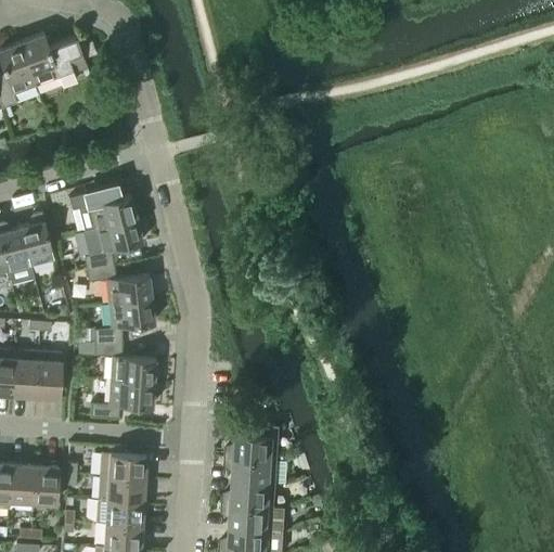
[(44,34),(21,42),(37,86),(60,77),(63,87),(76,81),(73,73),(88,67),(78,42),(51,53),(44,34)]
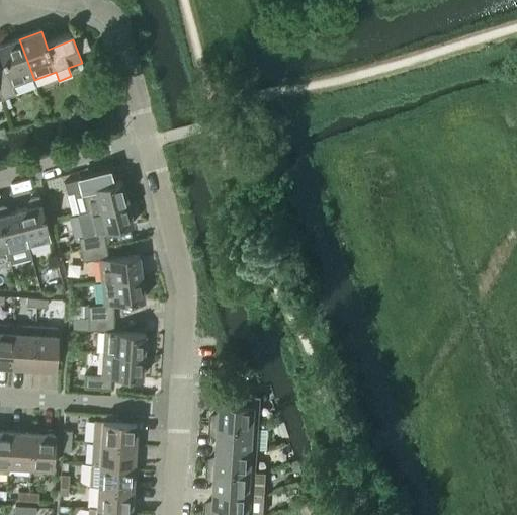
[(0,56),(5,70),(0,71),(0,91),(3,101),(16,96),(13,88),(34,80),(19,39),(0,47),(0,56)]
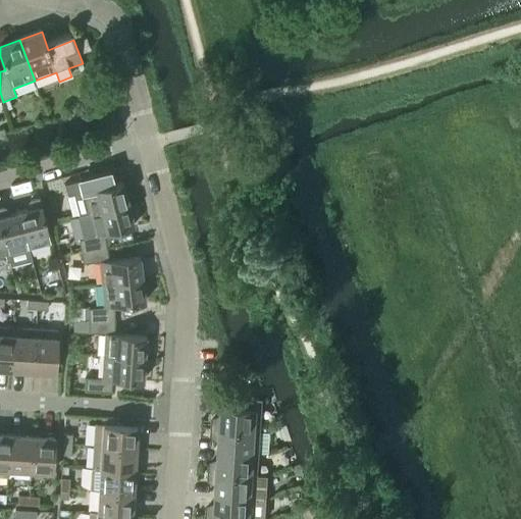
[(87,40),(77,43),(82,54),(91,51),(87,40)]
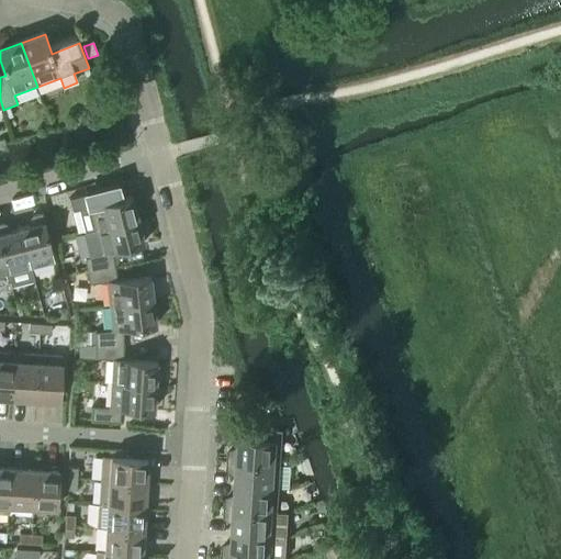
[(88,196),(70,200),(74,213),(80,211),(86,235),(97,232),(138,221),(133,197),(122,200),(118,187),(88,196)]
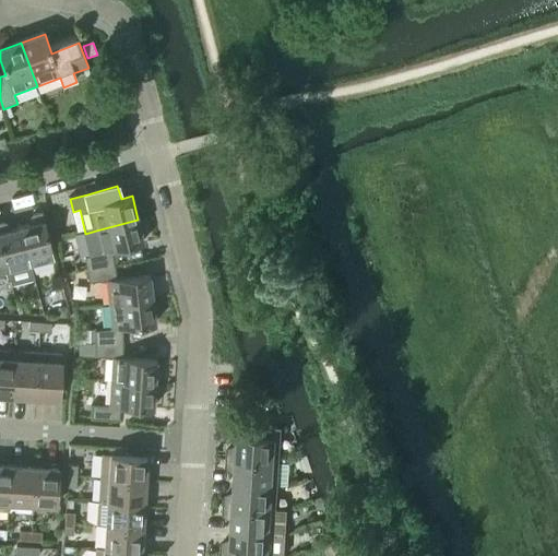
[(36,225),(22,229),(32,268),(56,262),(43,213),(33,215),(36,225)]
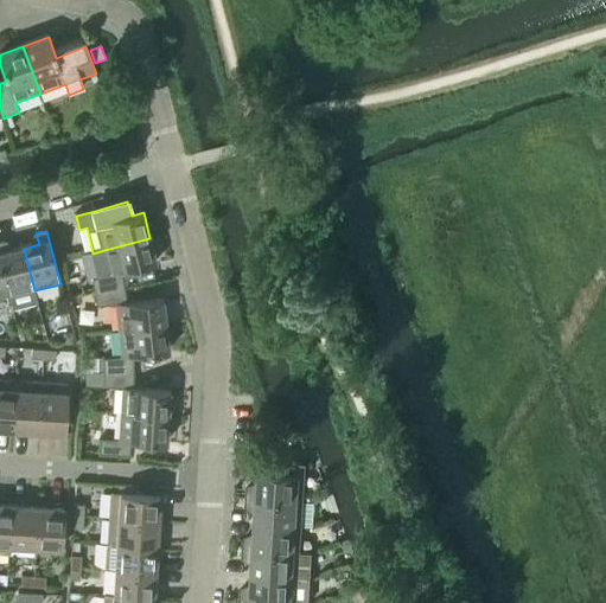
[(93,281),(95,294),(126,289),(122,273),(157,264),(150,238),(104,250),(110,276),(93,281)]
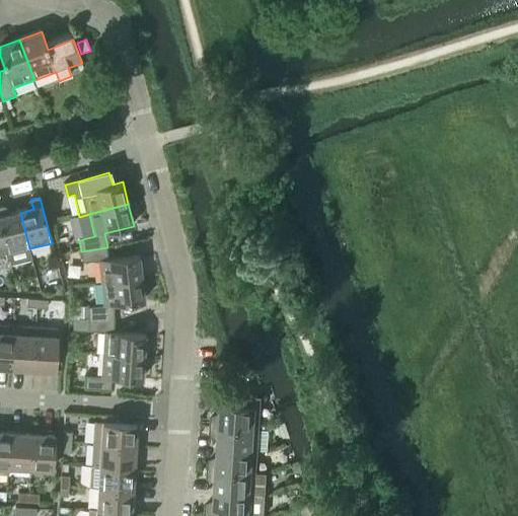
[(4,207),(0,208),(0,223),(8,254),(11,264),(32,259),(29,248),(20,213),(6,216),(4,207)]
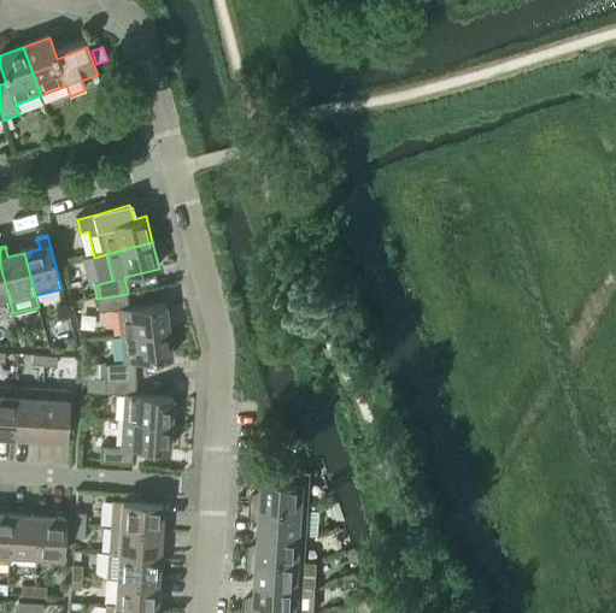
[(0,304),(10,302),(0,265),(0,304)]
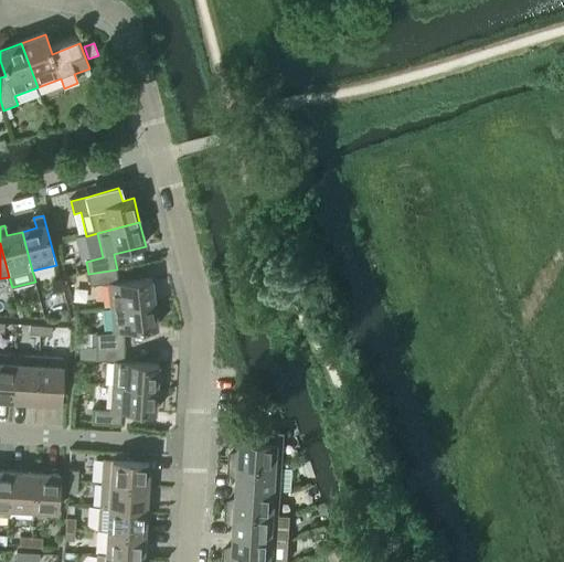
[(108,285),(112,309),(155,305),(151,279),(119,284),(117,269),(88,274),(91,287),(108,285)]
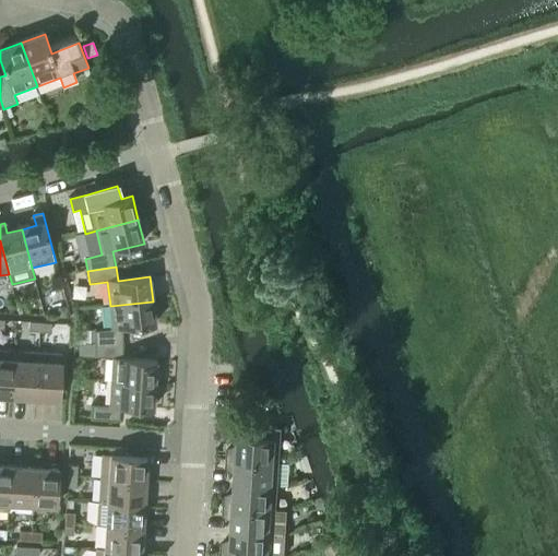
[(95,332),(96,345),(123,344),(123,330),(156,326),(153,302),(110,306),(113,330),(95,332)]
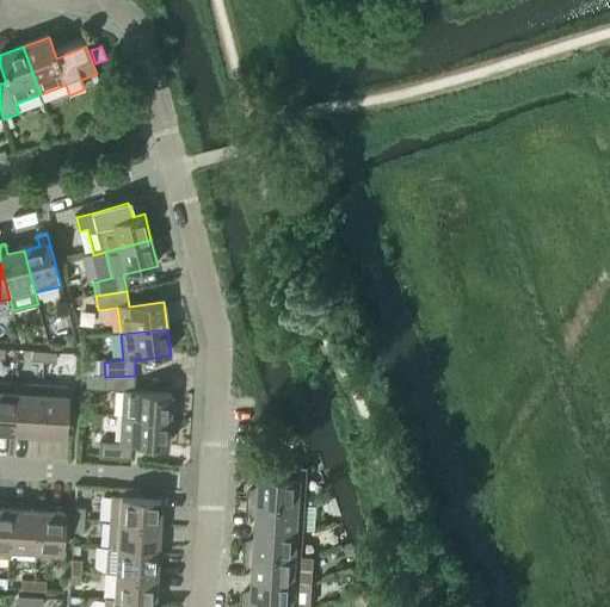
[(32,363),(44,364),(45,353),(34,353),(32,363)]
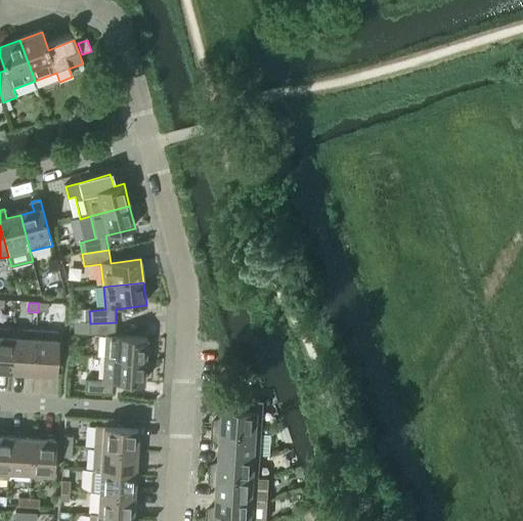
[(39,303),(38,312),(48,312),(49,304),(39,303)]
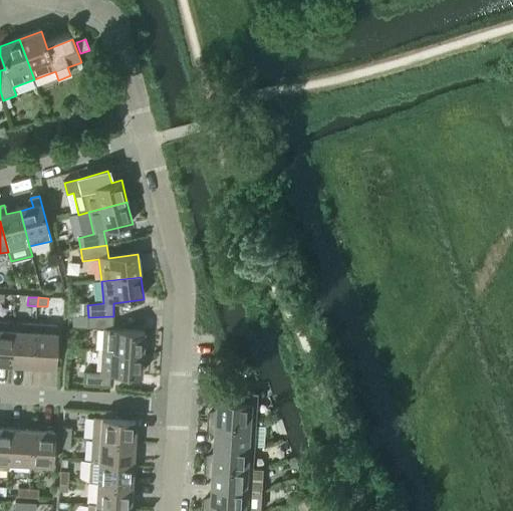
[(104,330),(102,352),(143,354),(144,332),(114,330),(113,316),(88,317),(88,329),(104,330)]
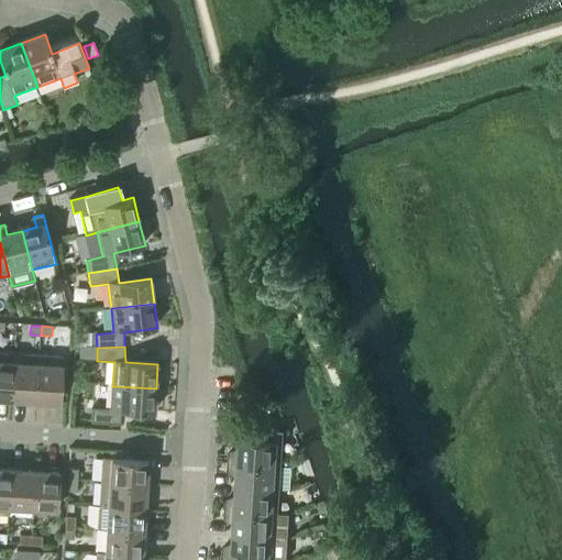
[(0,399),(13,401),(15,355),(0,354),(0,399)]
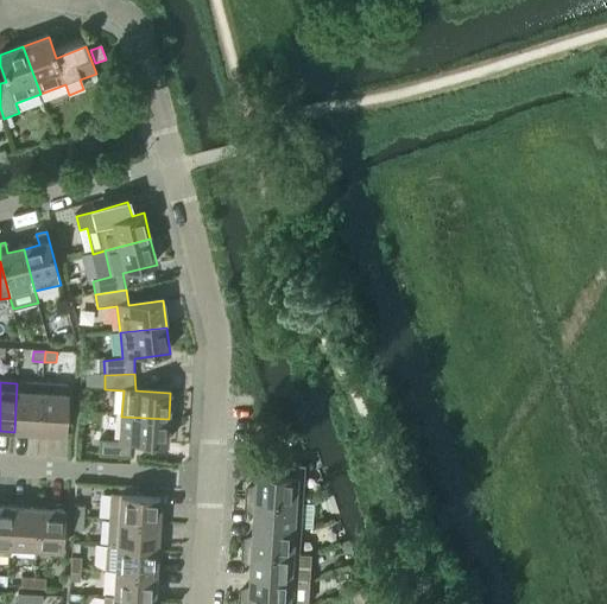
[(14,432),(39,433),(43,385),(17,383),(14,432)]
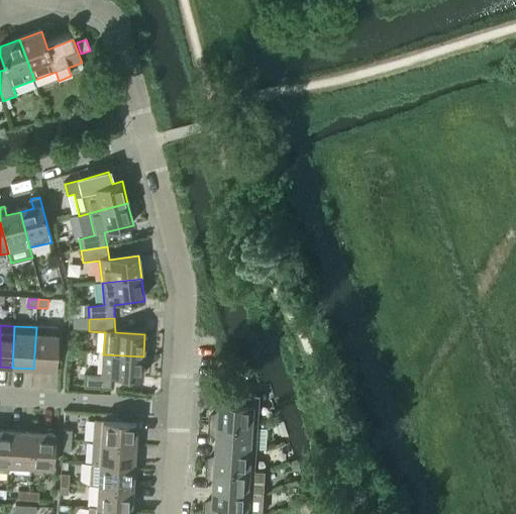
[(36,327),(33,369),(57,371),(59,329),(36,327)]
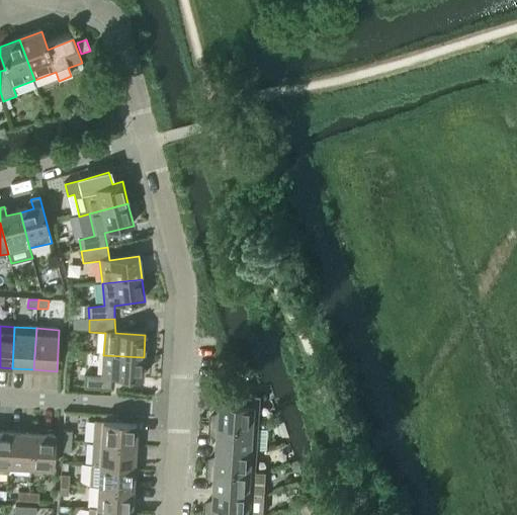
[(144,357),(103,355),(102,377),(86,376),(86,389),(112,391),(112,378),(143,380),(144,357)]
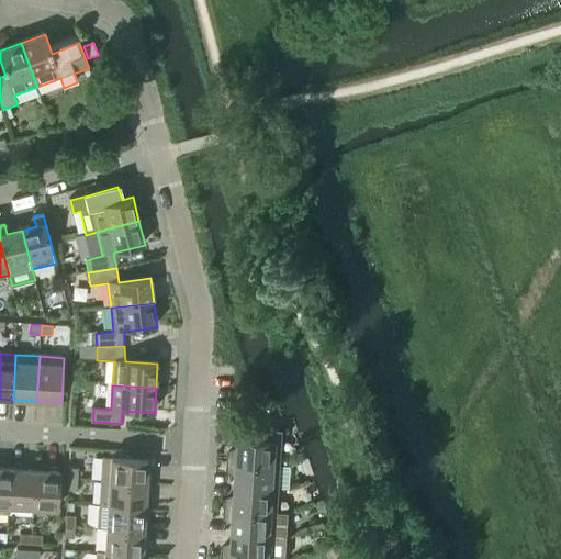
[(228,455),(227,464),(281,467),(283,433),(268,431),(250,429),(250,440),(239,439),(238,456),(228,455)]
